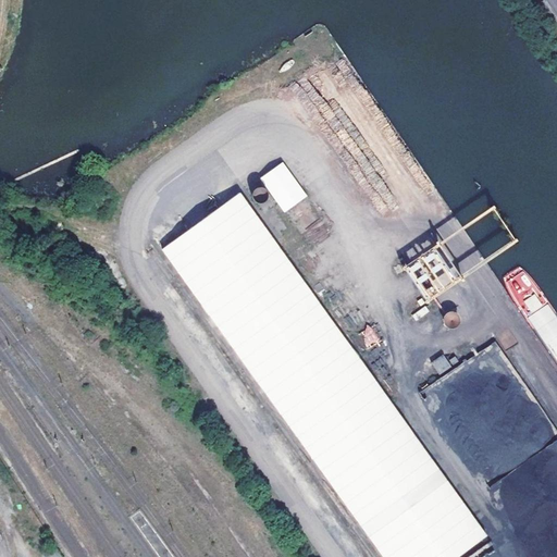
[(259,177),(283,213),(307,197),(283,161),(259,177)]
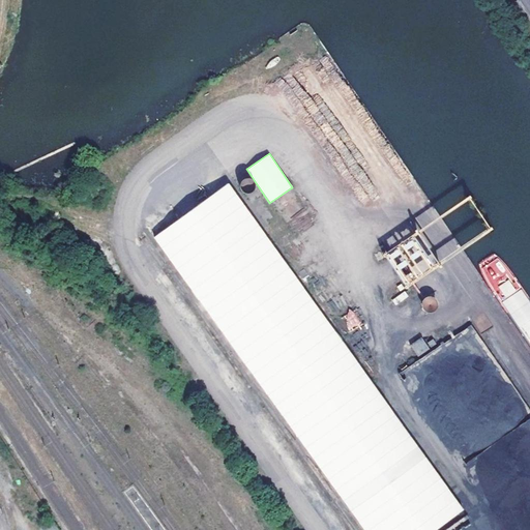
[(228,183),(155,237),(369,529),(434,529),(465,507),(228,183)]
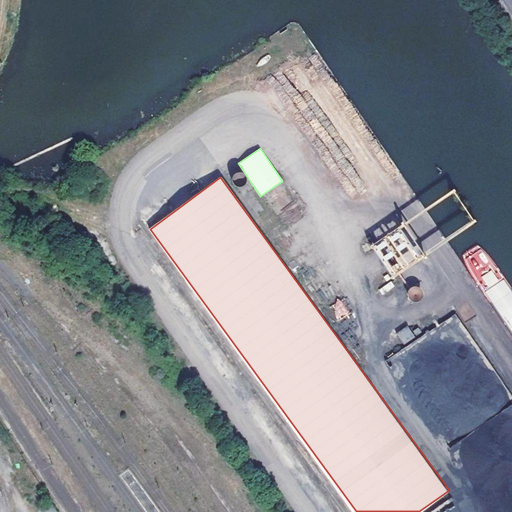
[(408,288),(410,302),(423,299),(420,286),(408,288)]
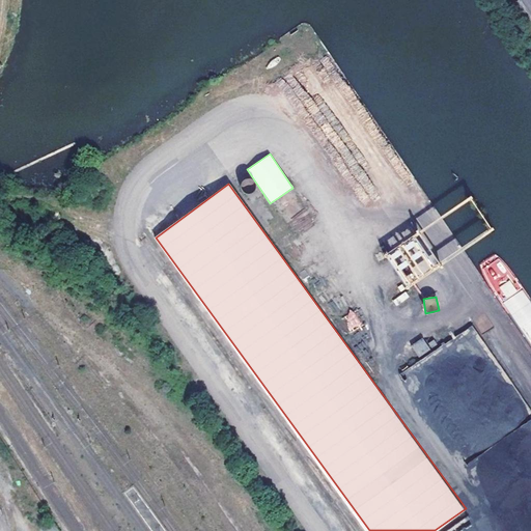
[(341,316),(350,333),(362,327),(354,310),(341,316)]
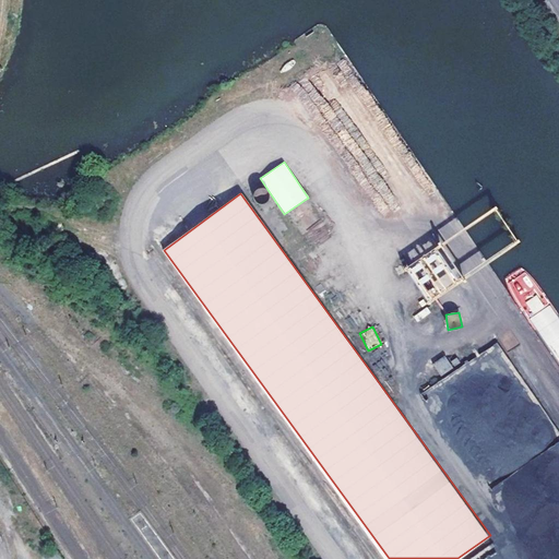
[(441,377),(453,368),(444,356),(432,364),(441,377)]
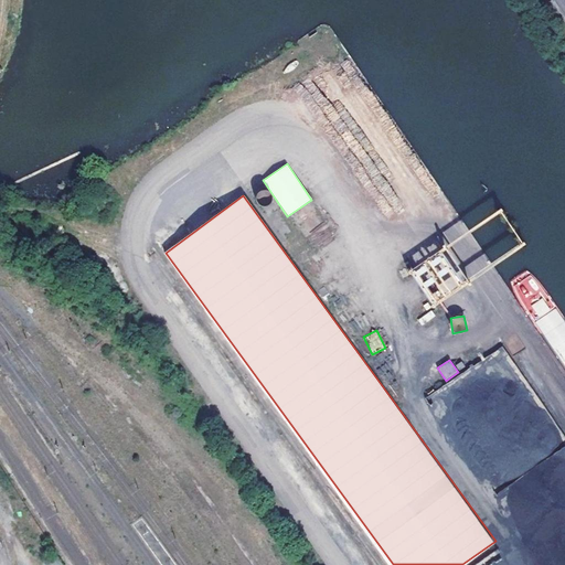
[(509,509),(521,533),(564,531),(564,486),(563,486),(561,494),(537,487),(537,497),(535,505),(530,496),(507,497),(515,491),(515,486),(510,486),(497,493),(503,508),(509,509)]
